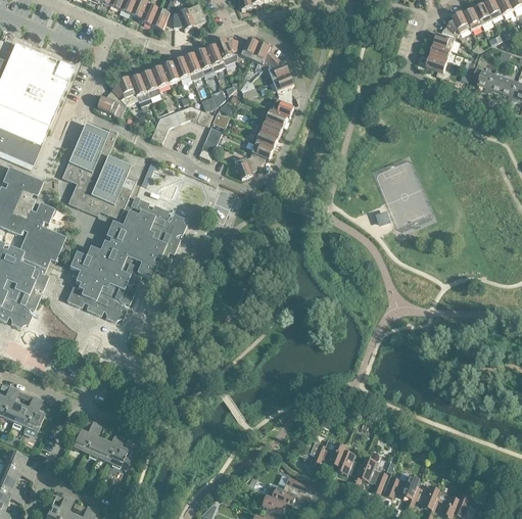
[(110,0),(108,4),(120,8),(123,0),(110,0)]
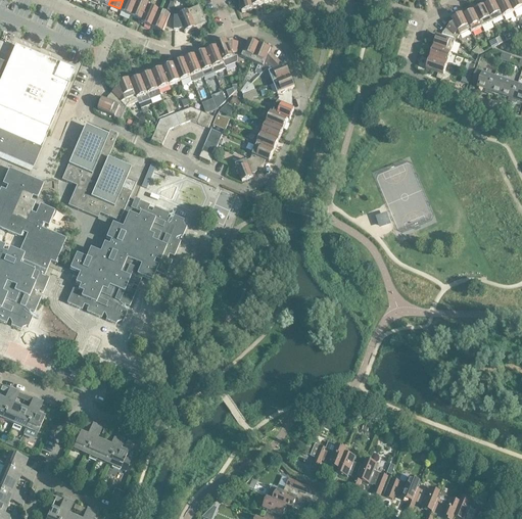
[(123,0),(120,8),(131,13),(136,0),(123,0)]
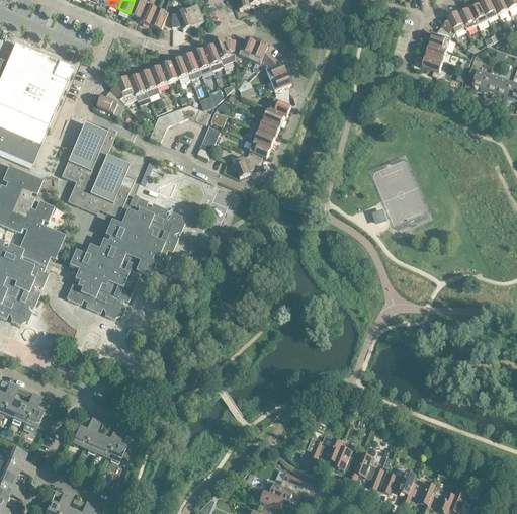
[(139,20),(146,3),(147,3),(148,1),(146,0),(135,0),(130,13),(137,16),(136,18),(139,20)]
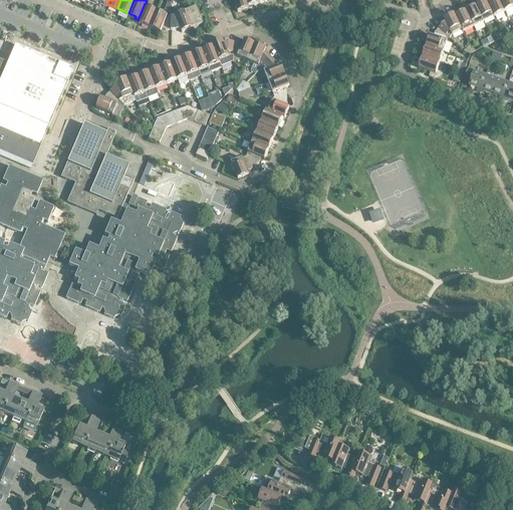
[(234,0),(237,9),(248,6),(246,0),(234,0)]
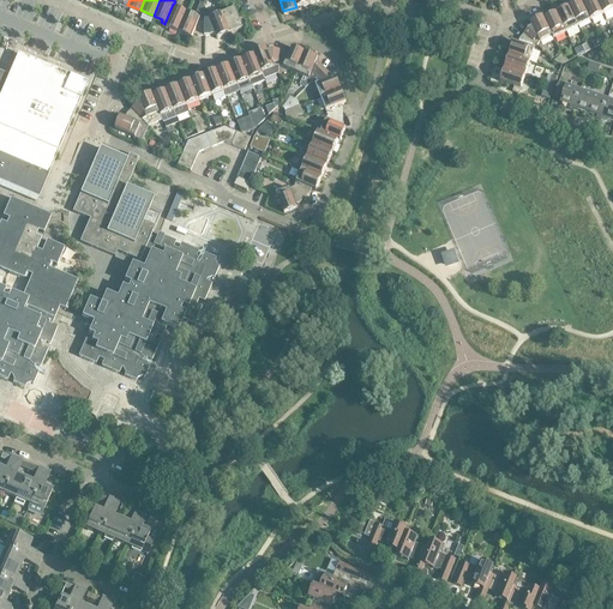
[(572,0),(568,2),(577,22),(589,16),(581,0),(572,0)]
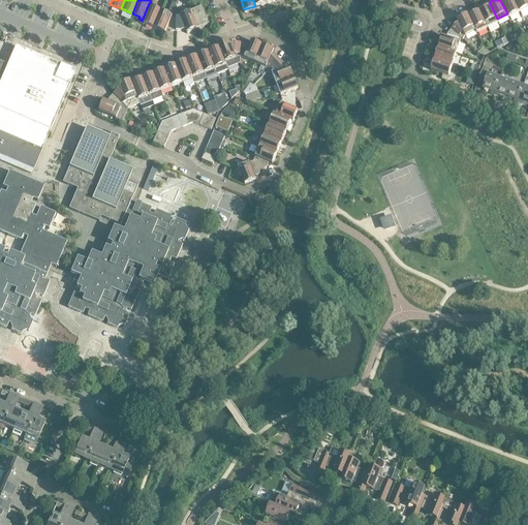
[(500,0),(507,13),(518,8),(514,0),(500,0)]
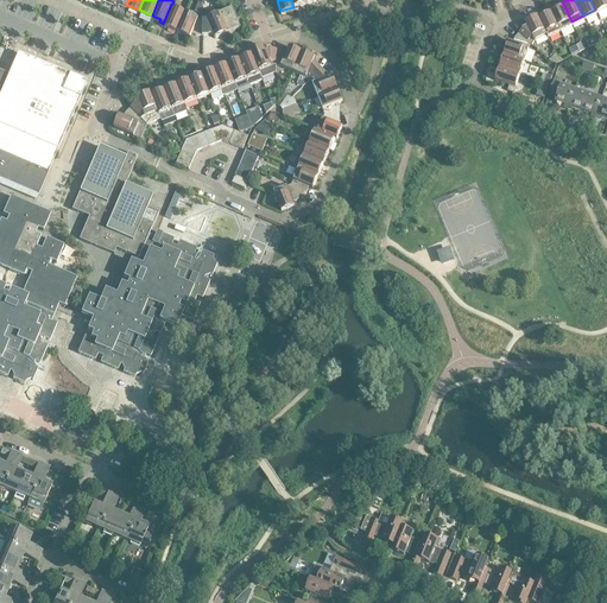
[(590,0),(595,10),(606,4),(606,2),(605,0),(590,0)]
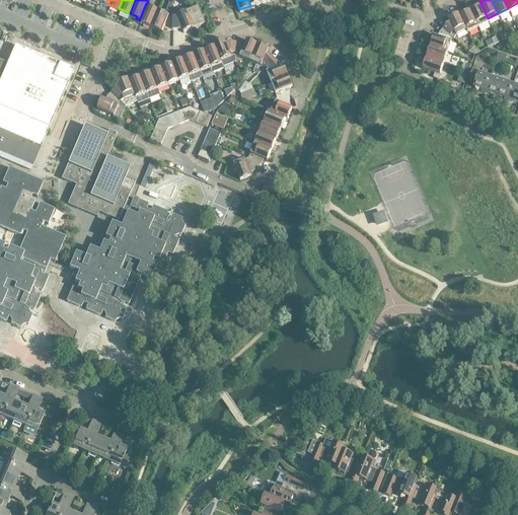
[(477,24),(488,18),(479,2),(469,7),(477,24)]
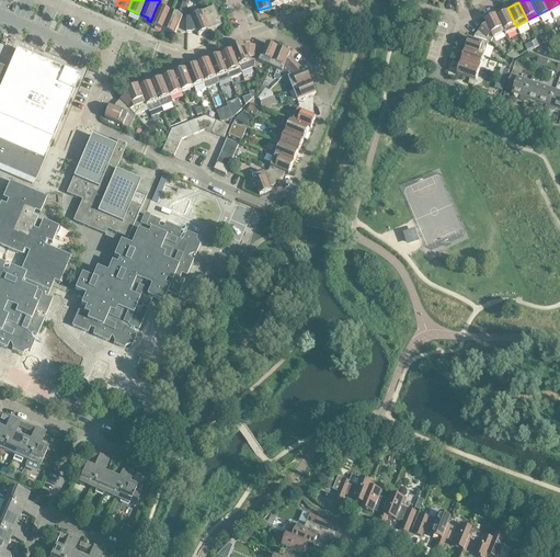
[(170,8),(159,3),(158,3),(150,22),(161,26),(170,8)]
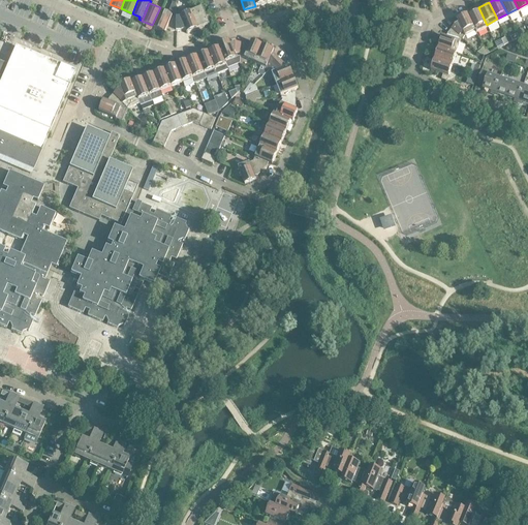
[(175,28),(181,28),(184,26),(186,30),(196,26),(190,8),(188,4),(175,9),(175,14),(175,28)]
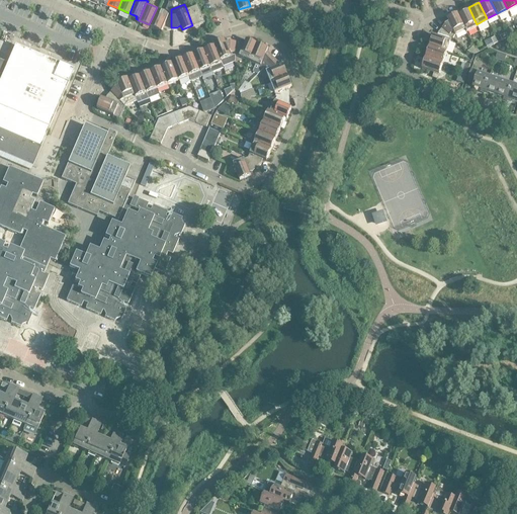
[(204,20),(200,10),(197,4),(186,8),(192,25),(204,20)]
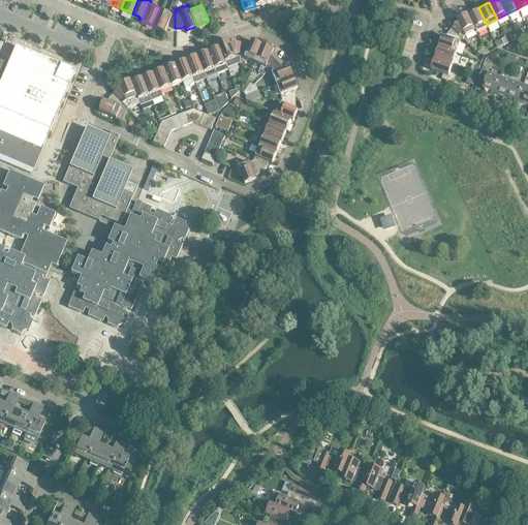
[(163,30),(165,26),(169,28),(175,28),(175,14),(160,7),(152,25),(163,30)]
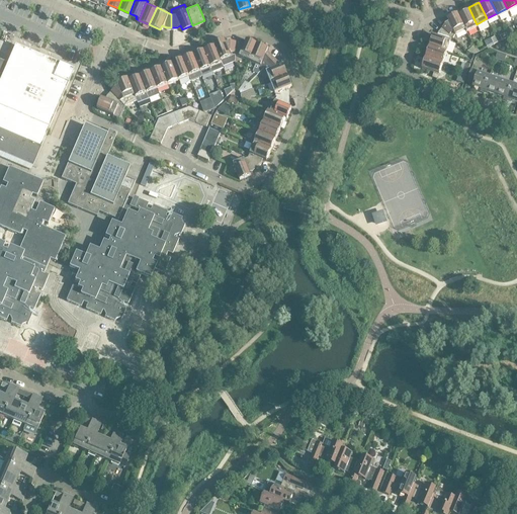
[(464,26),(465,29),(477,24),(468,7),(460,11),(459,9),(456,10),(464,26)]
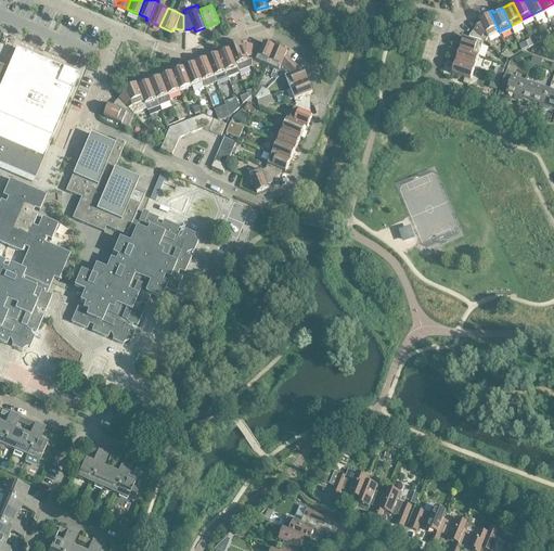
[(480,21),(476,23),(472,27),(482,36),(498,28),(489,11),(478,16),(480,21)]
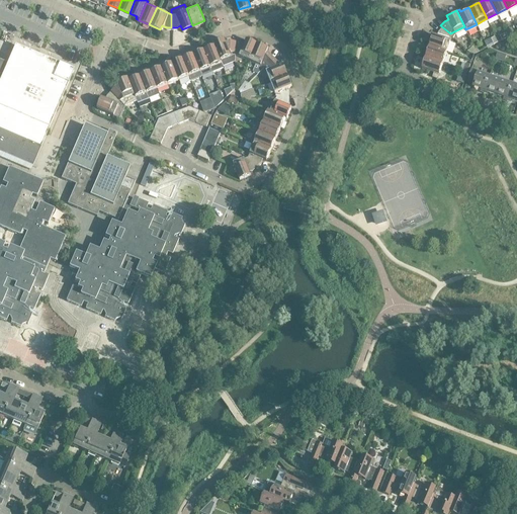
[(62,34),(64,28),(58,25),(55,31),(62,34)]
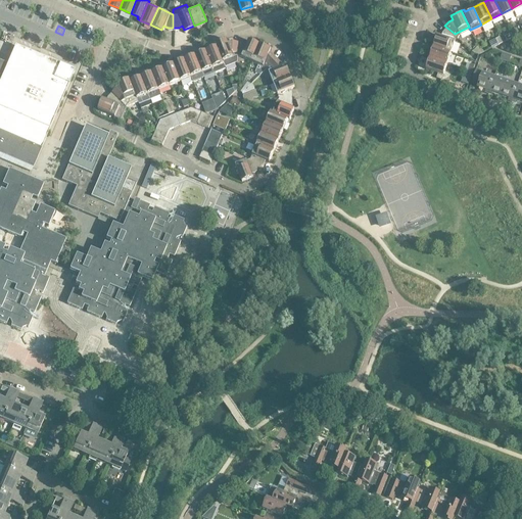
[(440,34),(436,32),(432,43),(449,49),(455,34),(444,26),(441,30),(440,34)]
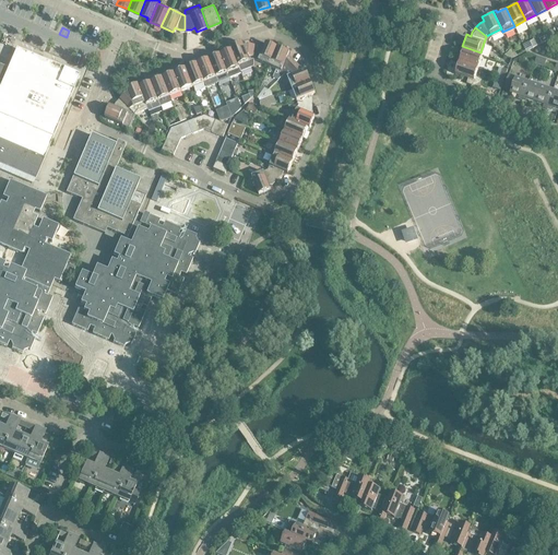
[(544,30),(545,33),(547,37),(553,35),(549,27),(544,30)]
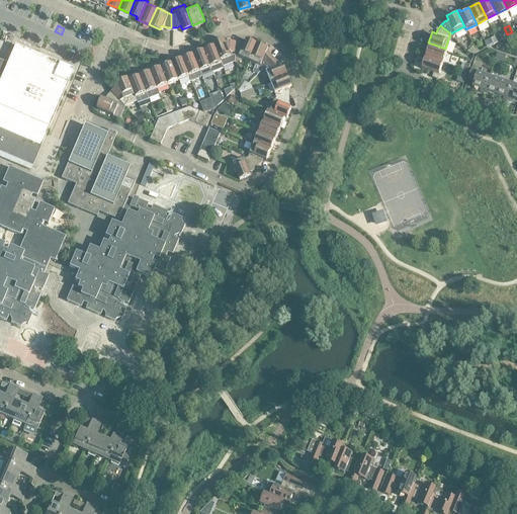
[(220,58),(221,60),(222,64),(234,59),(235,52),(235,38),(229,38),(226,40),(224,36),(212,40),(220,58)]
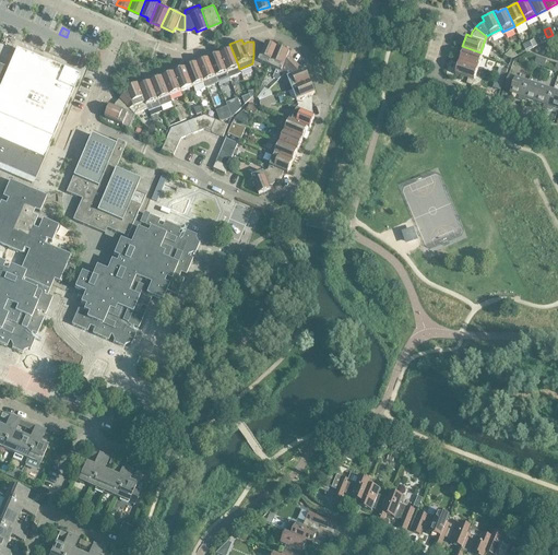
[(263,44),(259,42),(253,42),(253,56),(269,62),(276,45),(264,39),(263,44)]
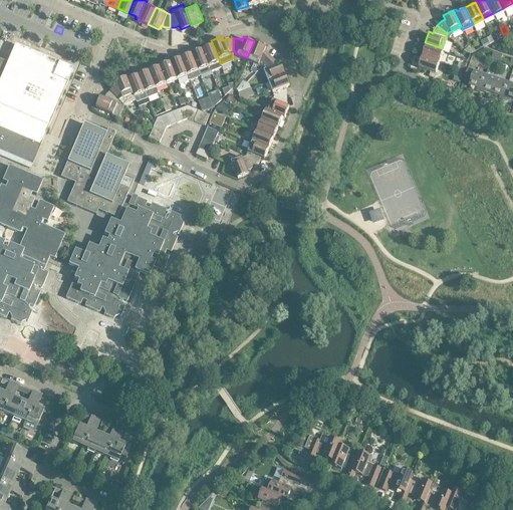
[(219,59),(218,57),(211,40),(208,41),(209,44),(202,47),(208,63),(209,63),(210,68),(221,64),(220,63),(219,59)]
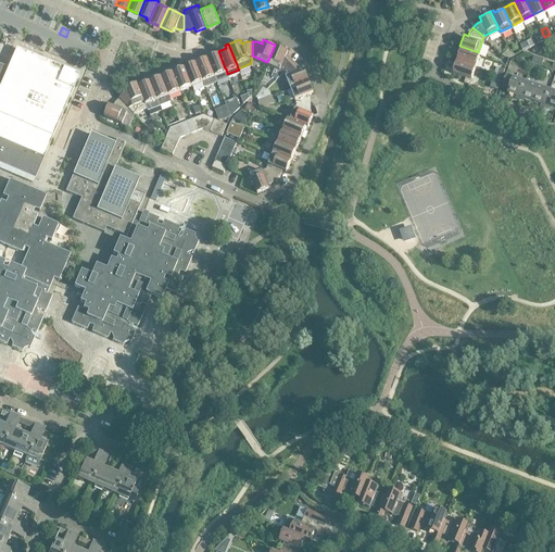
[(0,159),(12,165),(34,175),(78,72),(15,45),(7,64),(0,61),(0,159)]
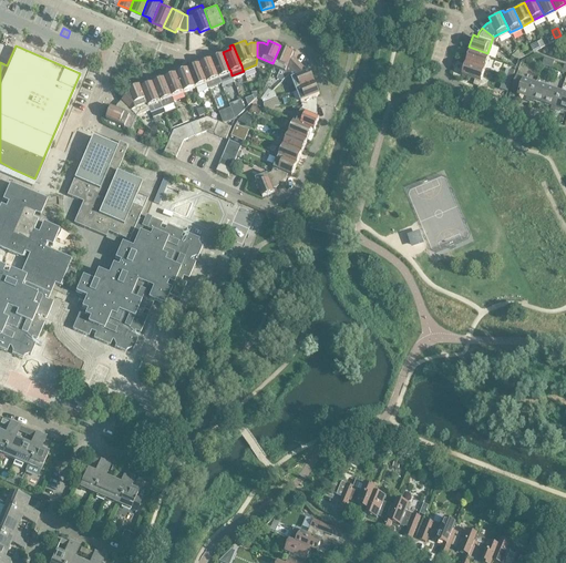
[(290,54),(292,50),(280,45),(273,63),(288,71),(299,60),(295,57),(290,54)]
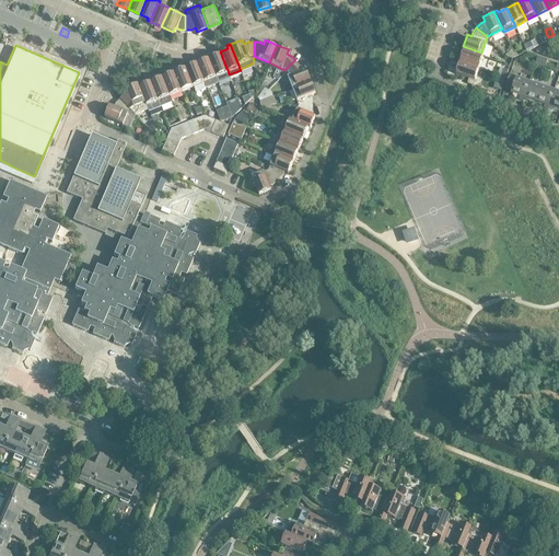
[(458,58),(478,65),(481,53),(463,46),(458,58)]
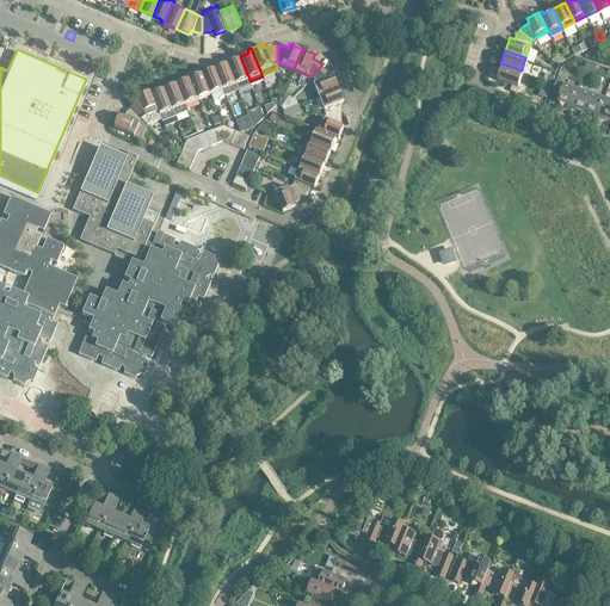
[(250,81),(248,75),(247,75),(240,56),(227,61),(238,86),(250,81)]
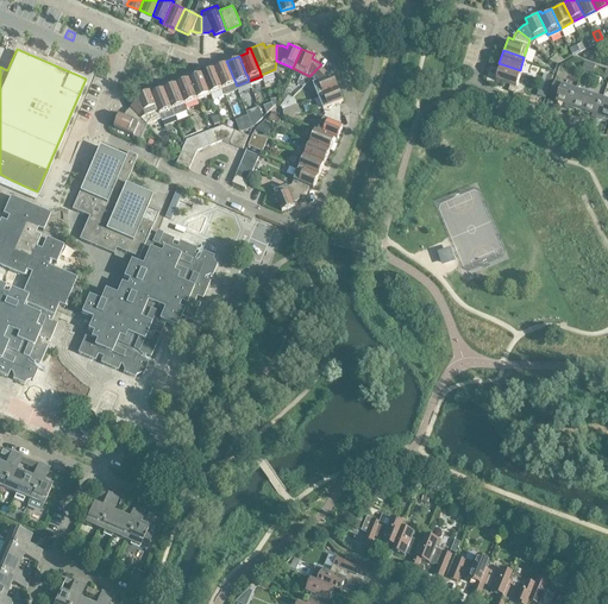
[(584,57),(582,64),(587,67),(593,68),(595,61),(589,60),(584,57)]
